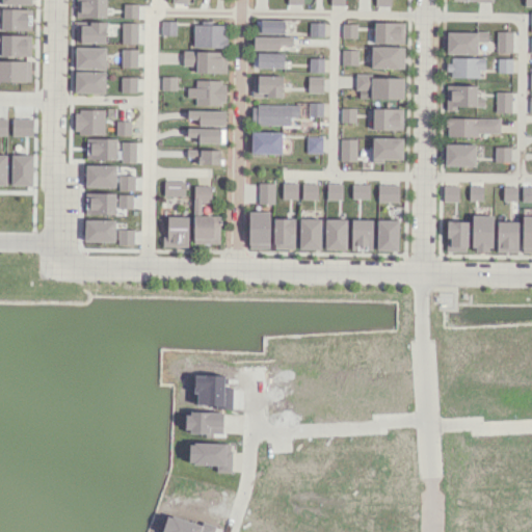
[(105,0),(75,0),(75,17),(105,17),(105,0)]
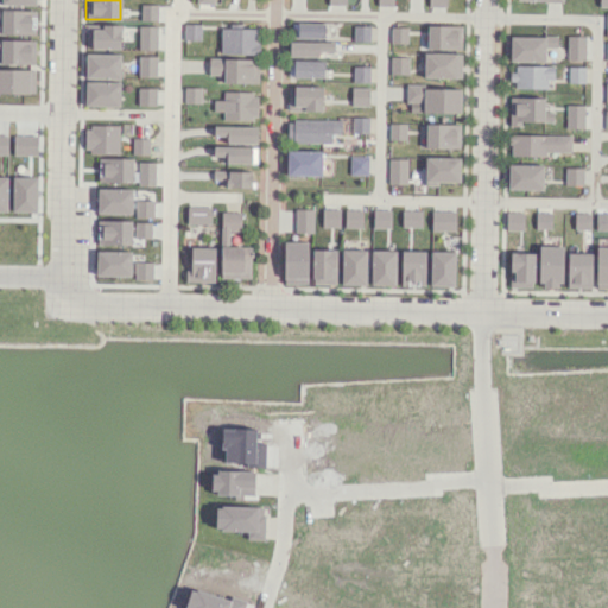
[(140,20),(157,20),(157,4),(140,4),(140,20)]
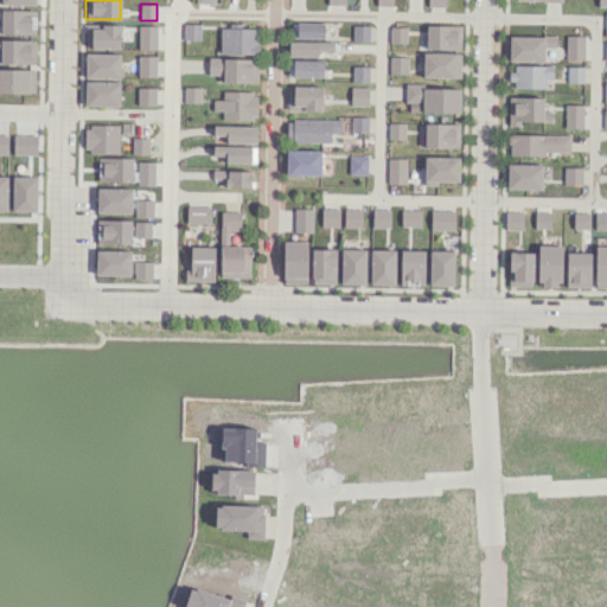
[(34,34),(34,10),(1,10),(1,33),(34,34)]
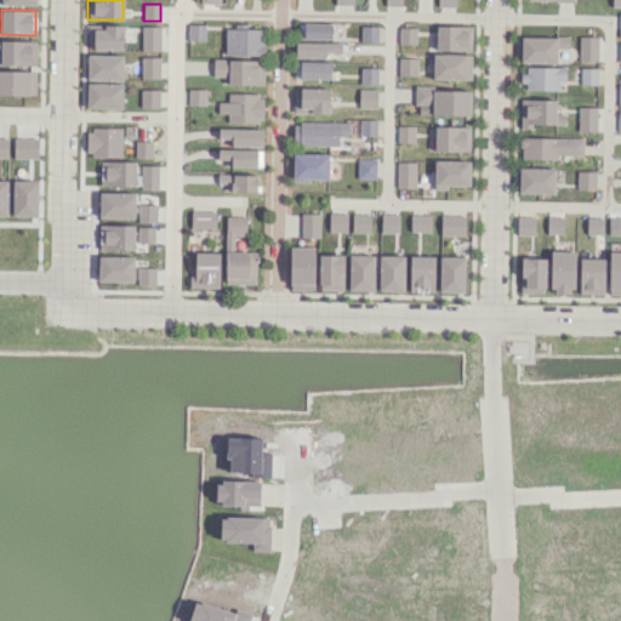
[(187,40),(204,41),(205,24),(188,23),(187,40)]
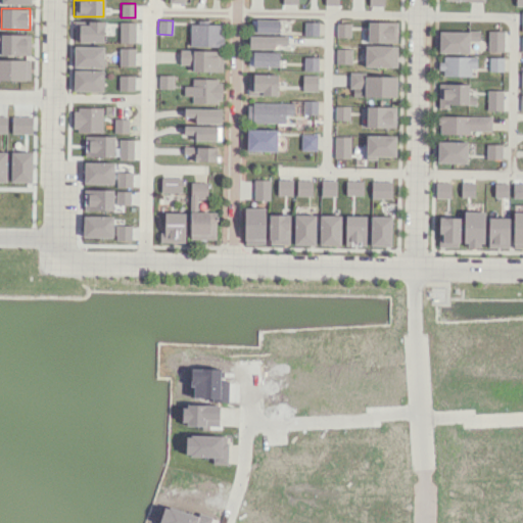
[(279,19),(251,19),(250,32),(279,33),(279,19)]
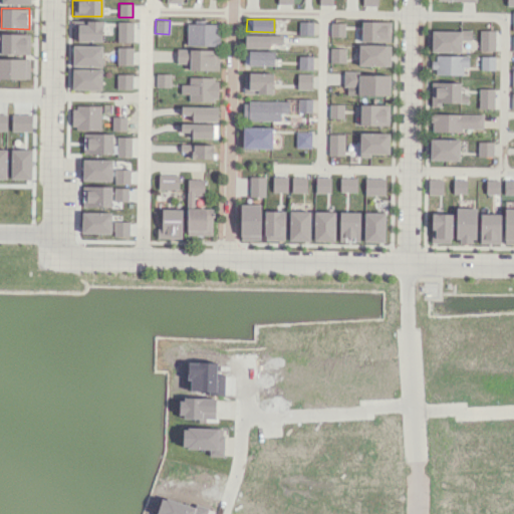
[(101,41),(101,21),(72,20),(71,40),(101,41)]
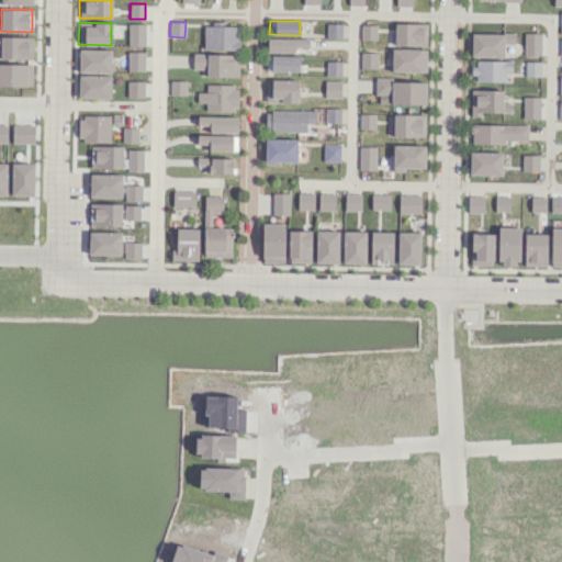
[(144,24),(128,23),(127,45),(144,45),(144,24)]
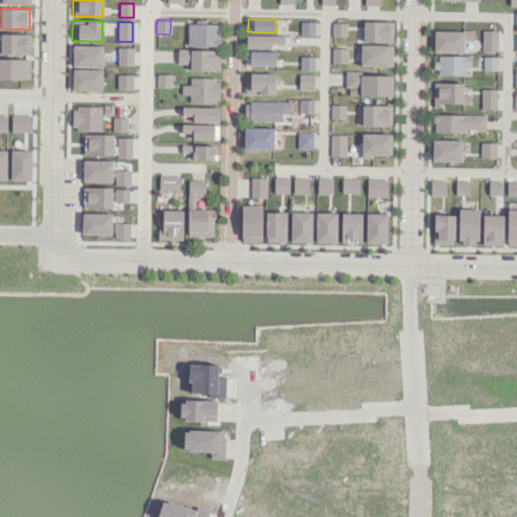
[(314,35),(314,21),(301,21),(301,35),(314,35)]
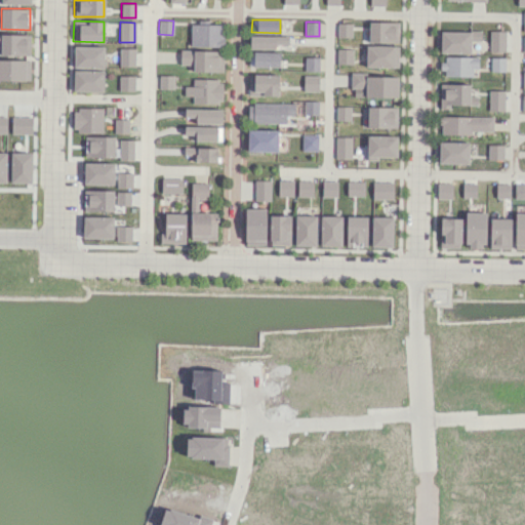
[(398,22),(369,22),(368,42),(398,42),(398,22)]
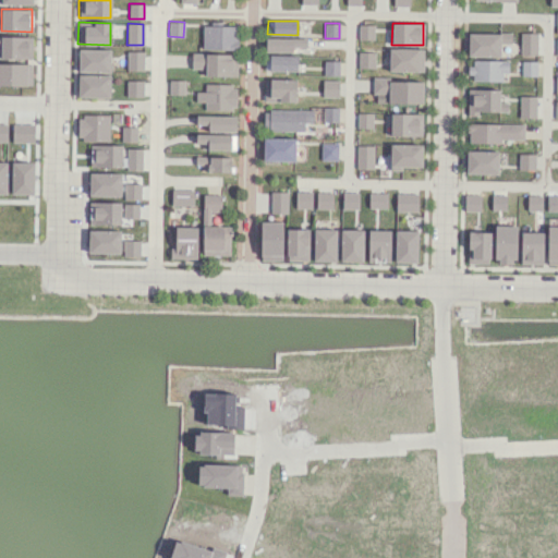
[(373,39),(374,25),(359,24),(358,39),(373,39)]
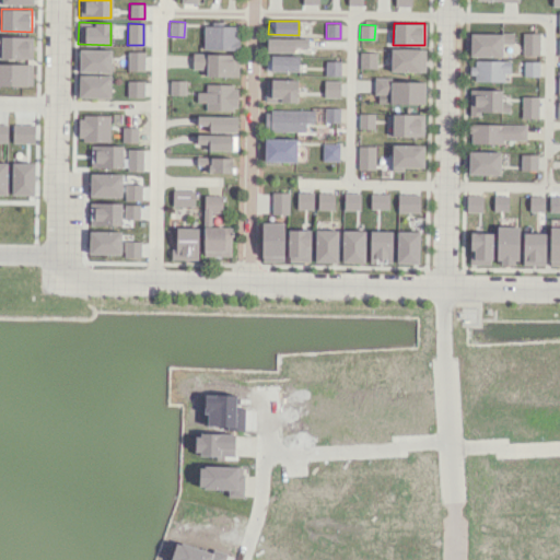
[(238,26),(202,25),(202,49),(238,49),(238,26)]
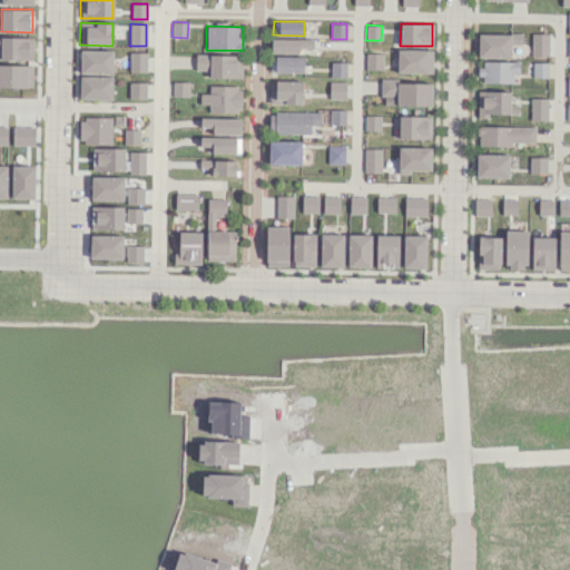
[(478,57),(510,58),(511,43),(521,45),(522,33),(478,32),(478,57)]
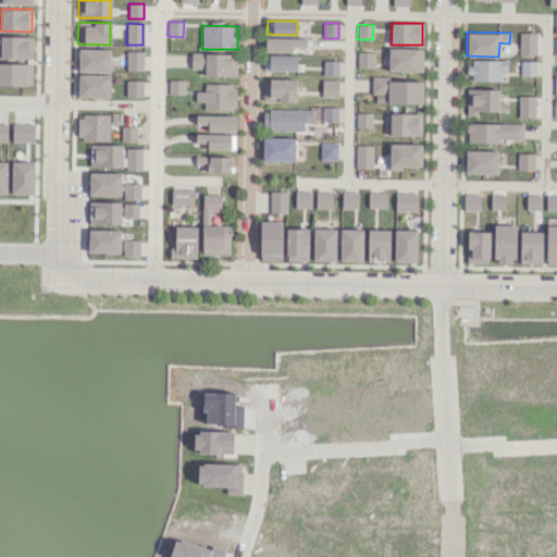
[(519,54),(535,54),(536,32),(519,32),(519,54)]
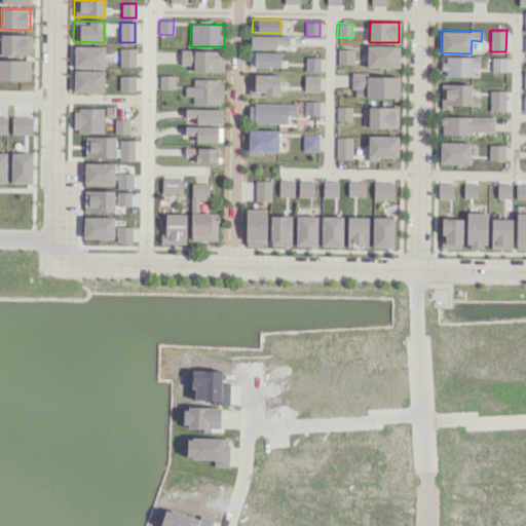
[(30,34),(0,34),(0,54),(30,54),(30,34)]
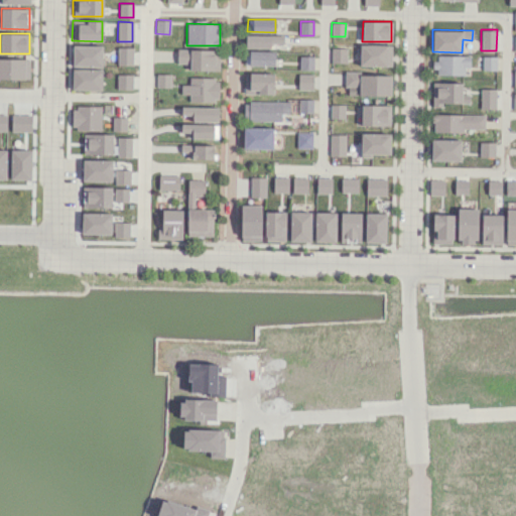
[(270,48),(270,43),(282,43),(282,35),(245,34),(245,47),(270,48)]
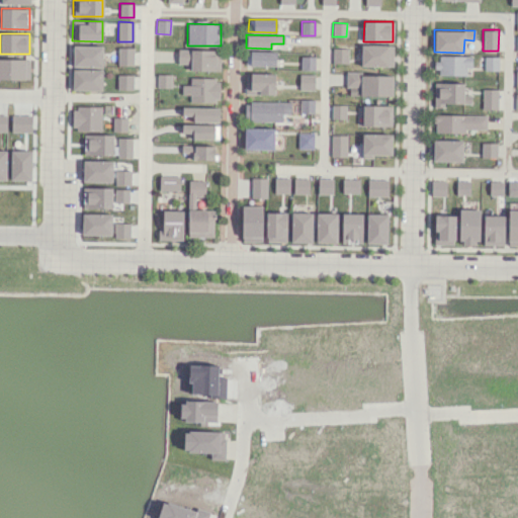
[(360,66),(393,67),(393,46),(361,45),(360,66)]
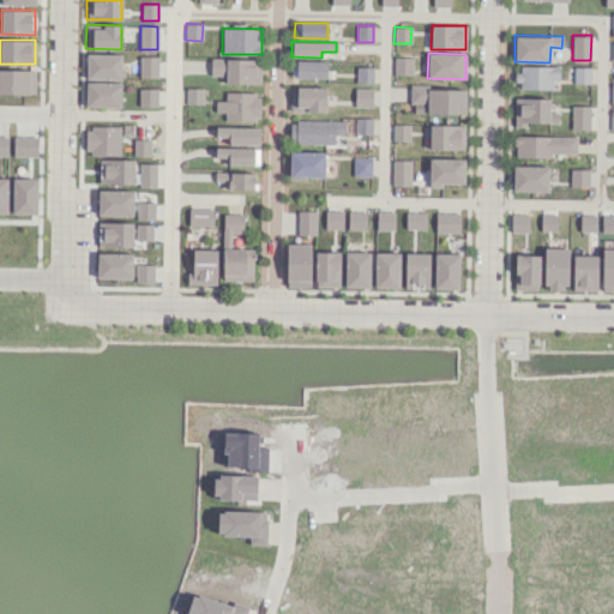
[(121,79),(121,54),(86,54),(85,79),(121,79)]
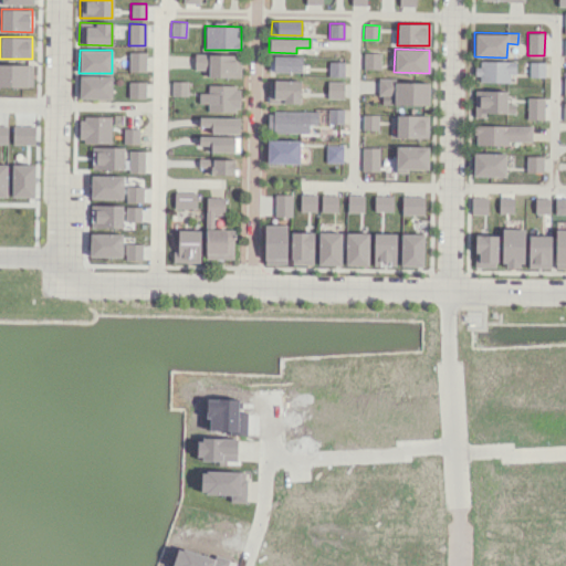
[(128,71),(145,71),(146,52),(128,51),(128,71)]
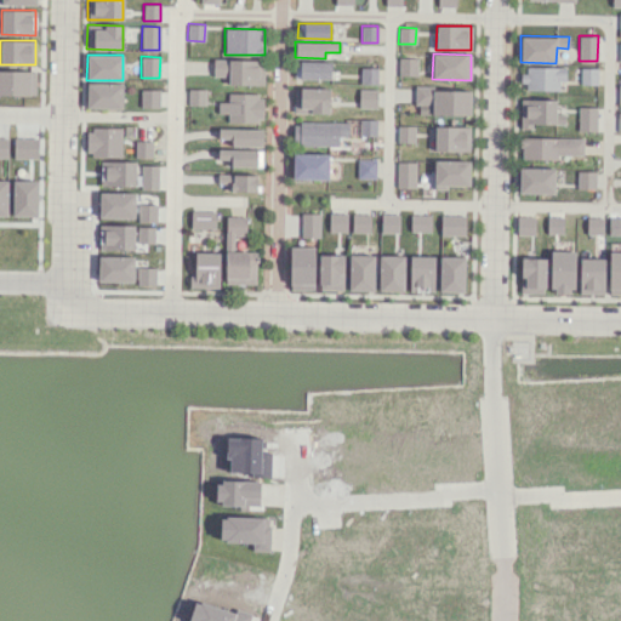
[(417,57),(398,57),(398,75),(416,75),(417,57)]
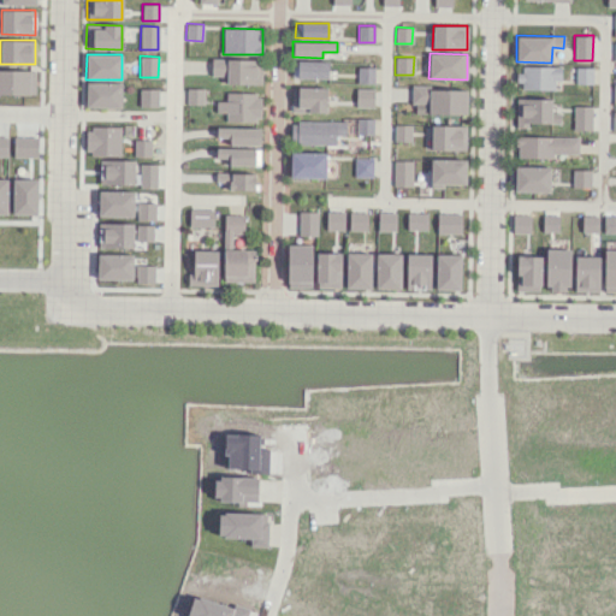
[(226,83),(261,84),(261,59),(211,59),(211,76),(226,76),(226,83)]
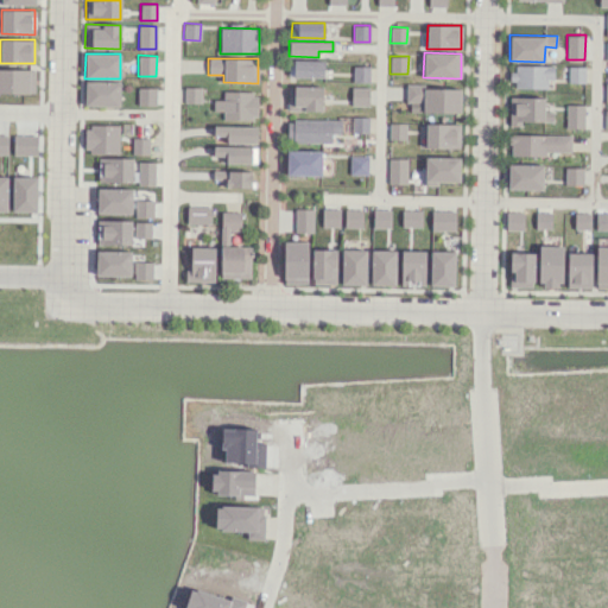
[(323,61),(287,59),(287,76),(323,77),(323,61)]
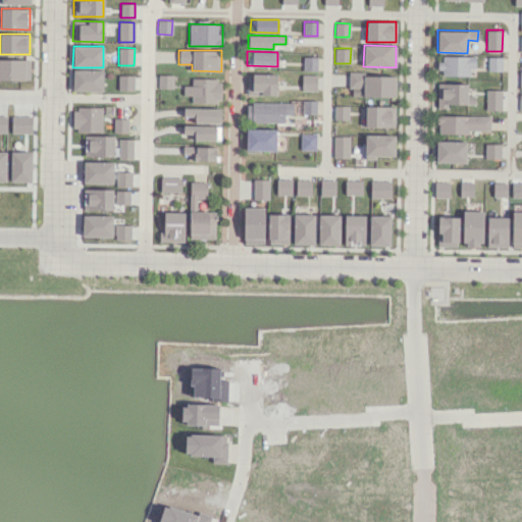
[(316,70),(317,56),(303,56),(303,70),(316,70)]
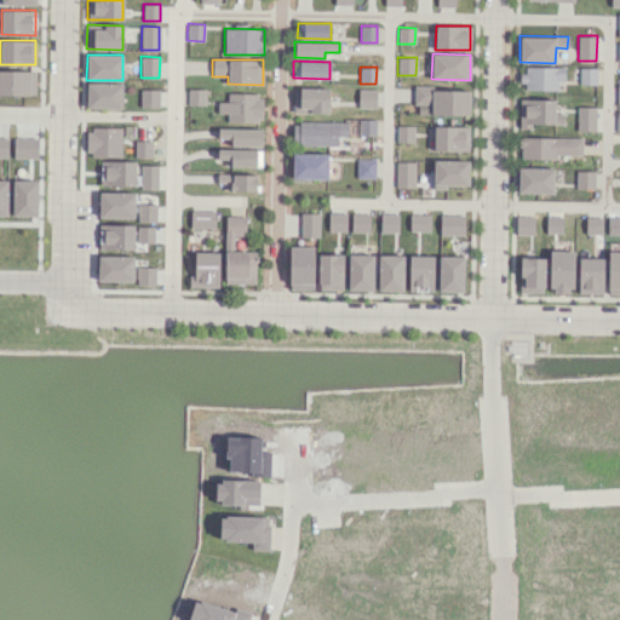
[(557,90),(558,80),(563,81),(564,68),(523,67),(522,90),(557,90)]
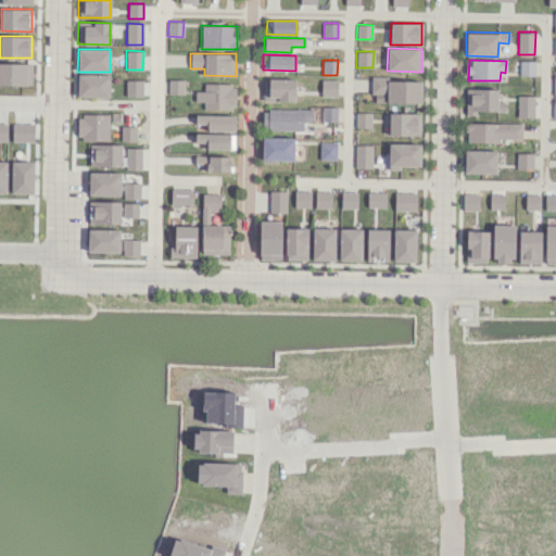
[(519,75),(534,75),(534,60),(519,60),(519,75)]
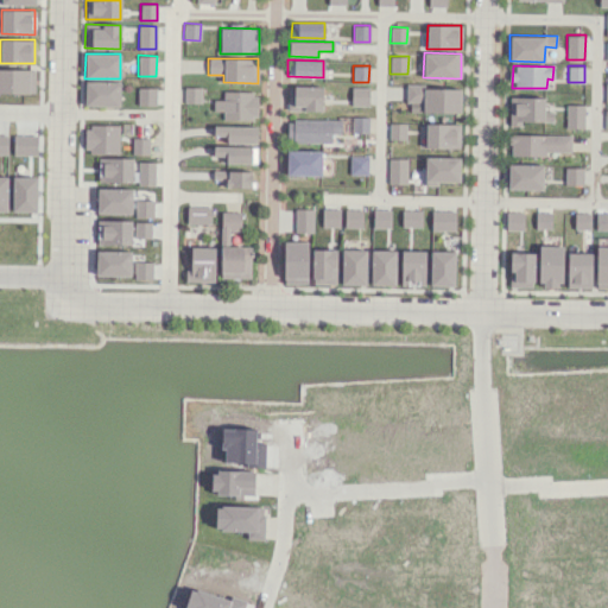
[(0,93),(33,94),(35,69),(0,68),(0,93)]
